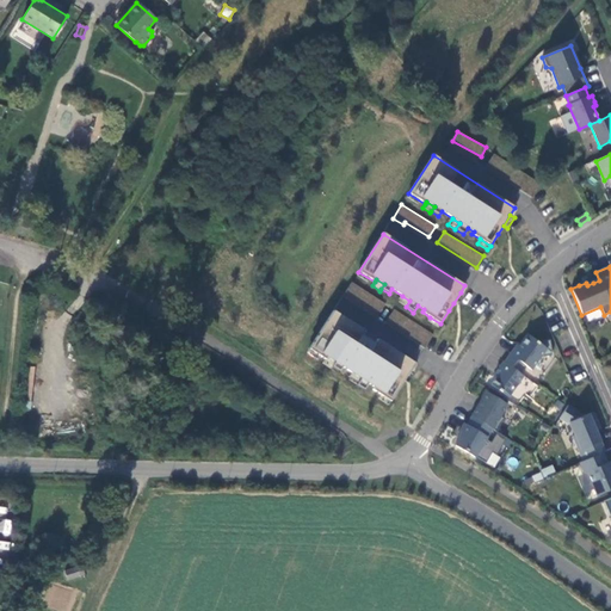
[(380,313),(386,302),(352,283),(346,292),(380,313)]
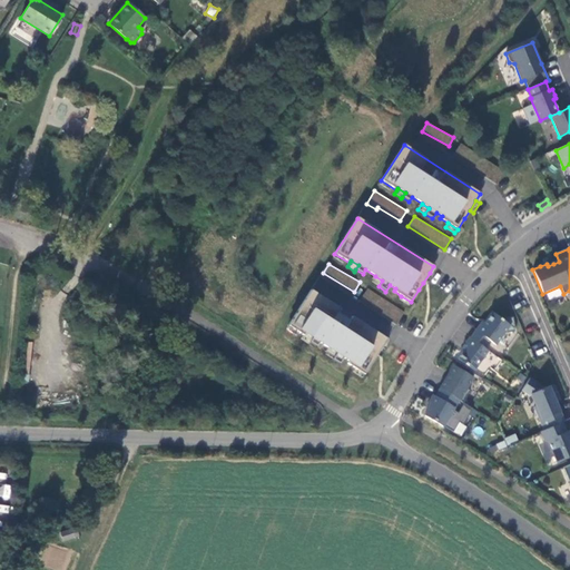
[(433,275),(430,273),(423,283),(426,285),(433,275)]
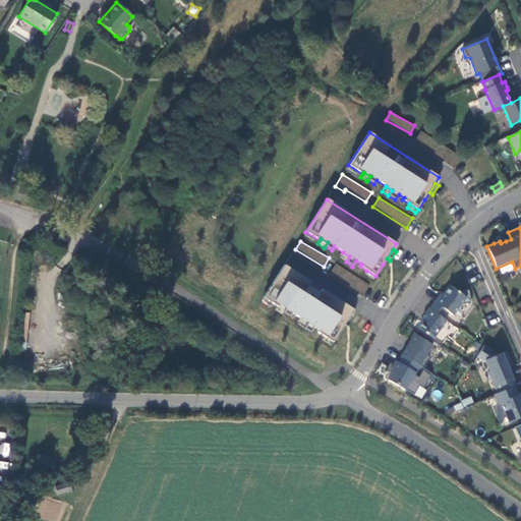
[(339,257),(346,262),(349,256),(343,252),(339,257)]
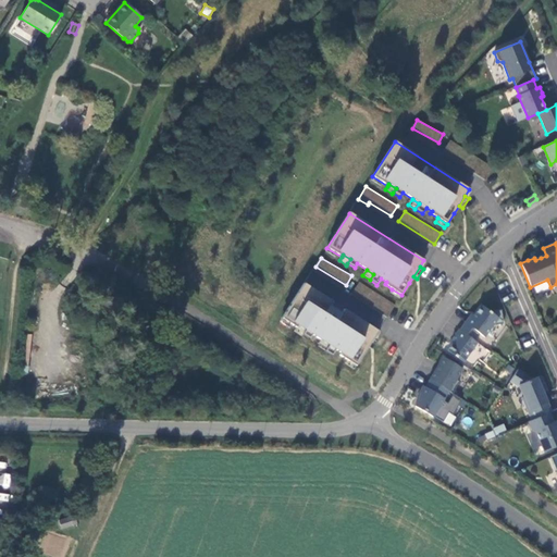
[(354,292),(368,297),(371,287),(358,282),(354,292)]
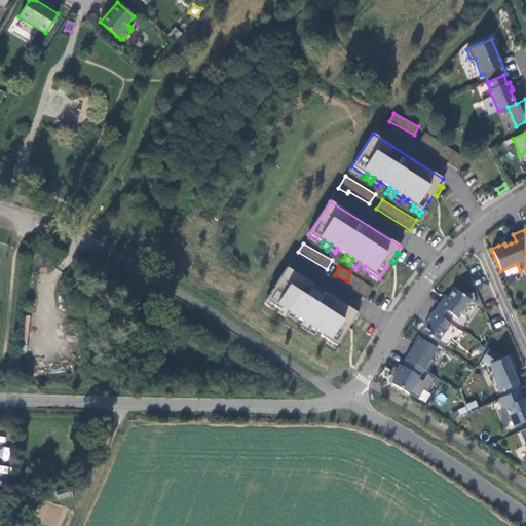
[(327,340),(336,345),(347,328),(353,318),(355,315),(358,312),(287,268),(266,301),(279,309),(282,307),(288,311),(286,316),(292,321),(295,316),(303,322),(309,326),(306,332),(313,336),(316,330),(322,333),(321,336),(327,340)]
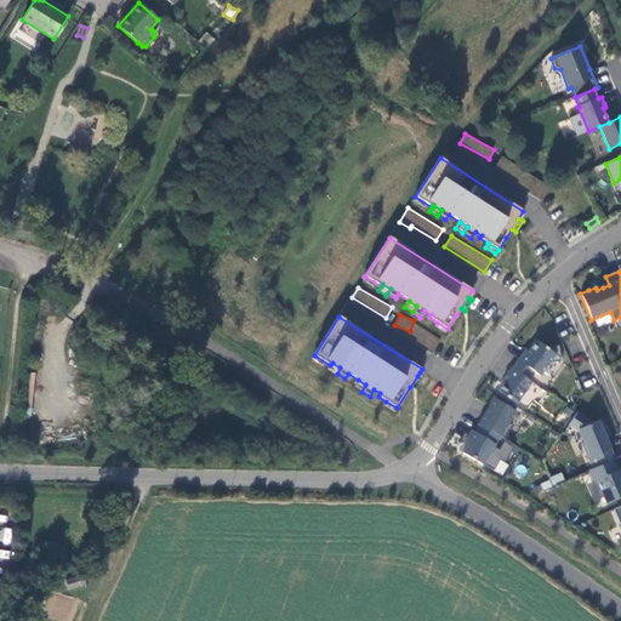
[(448,329),(437,323),(434,326),(445,334),(448,329)]
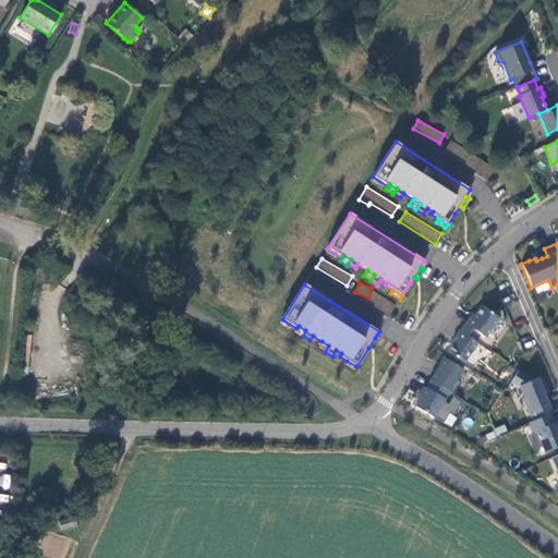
[(388,300),(379,306),(387,314),(395,307),(388,300)]
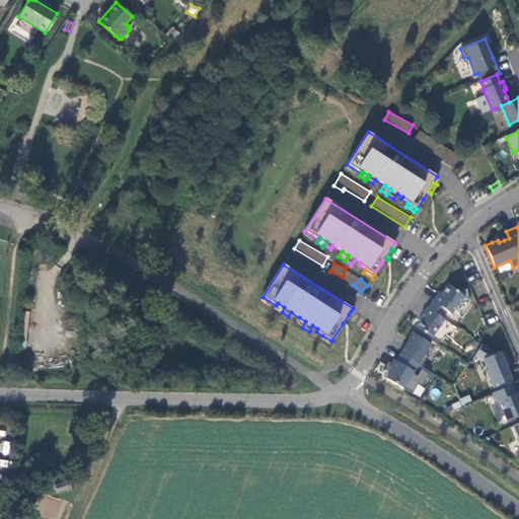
[(433,300),(428,307),(441,316),(445,310),(452,314),(459,303),(469,301),(467,289),(457,291),(448,285),(441,295),(438,295),(437,297),(434,301),(433,300)]
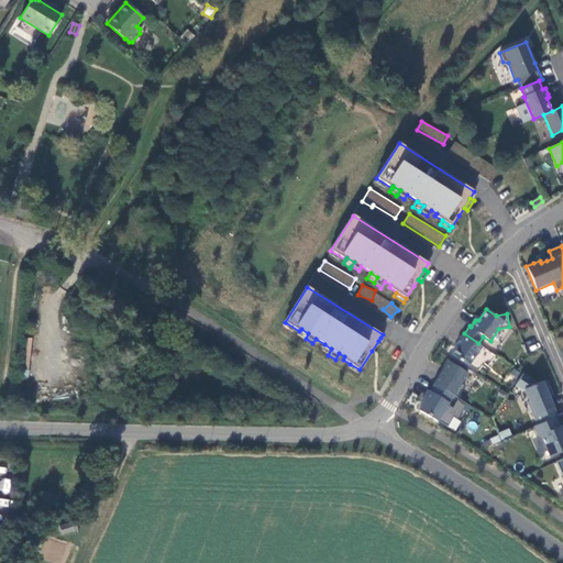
[(306,339),(308,333),(301,329),(299,331),(297,335),(305,340),(306,339)]
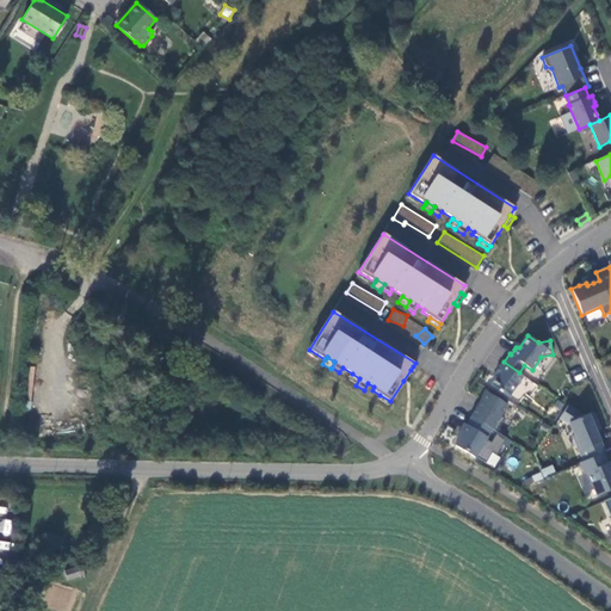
[(504,362),(498,370),(500,371),(498,375),(491,386),(508,397),(524,376),(519,372),(504,362)]
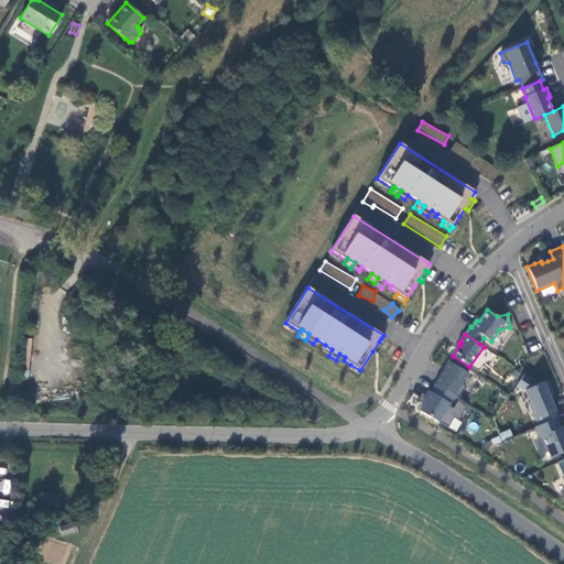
[(382,345),(379,342),(372,351),(377,354),(382,345)]
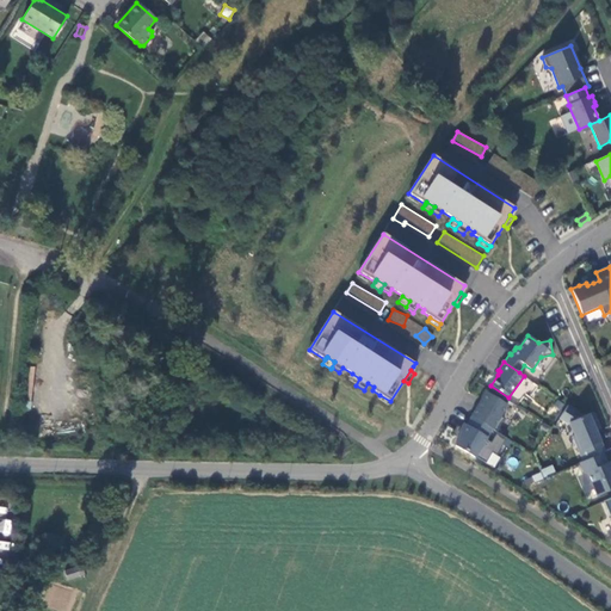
[(356,386),(359,378),(352,374),(349,381),(356,386)]
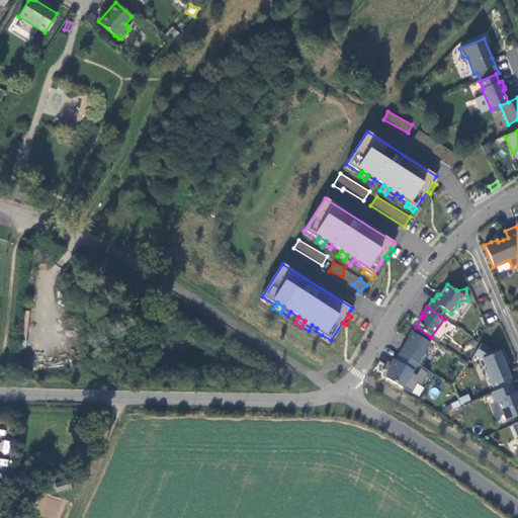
[(417,364),(421,366),(427,355),(424,353),(430,343),(413,333),(405,346),(404,345),(402,348),(399,353),(400,354),(417,364)]
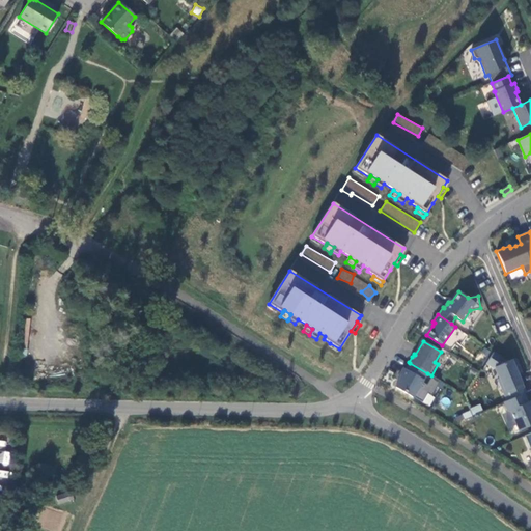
[(337,352),(339,348),(330,343),(328,346),(337,352)]
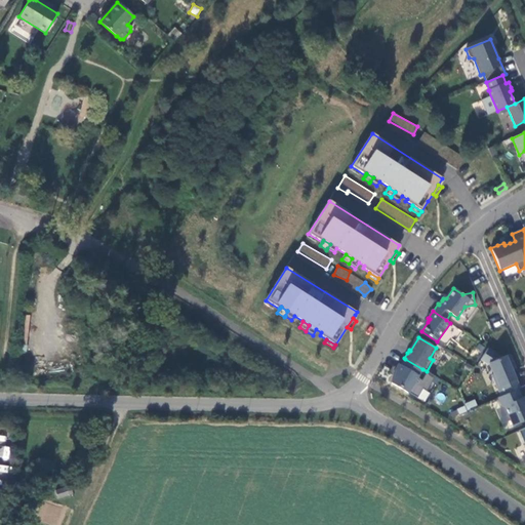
[(500,358),(499,356),(488,348),(481,360),(488,364),(489,364),(493,374),(491,375),(500,397),(518,390),(520,389),(513,371),(517,369),(513,360),(510,354),(500,358)]
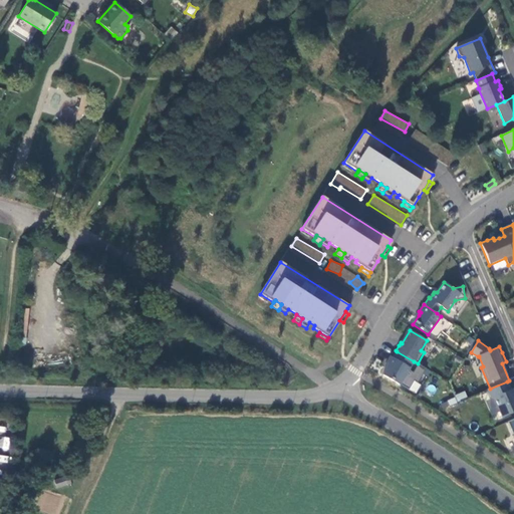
[(414,361),(397,351),(393,357),(391,356),(389,360),(386,364),(389,365),(382,375),(400,384),(414,361)]
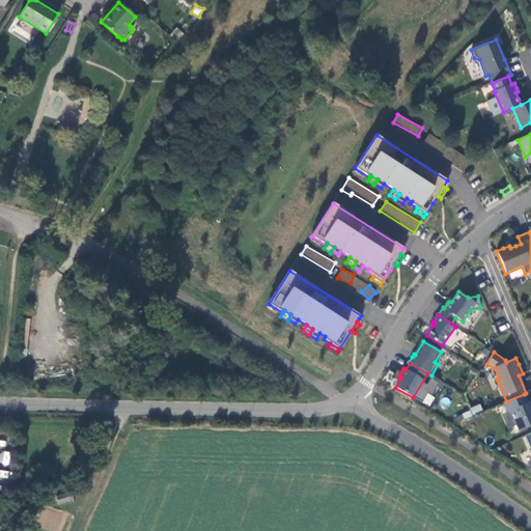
[(506,401),(504,402),(508,412),(510,411),(519,430),(530,425),(530,404),(530,401),(528,402),(524,394),(506,401)]
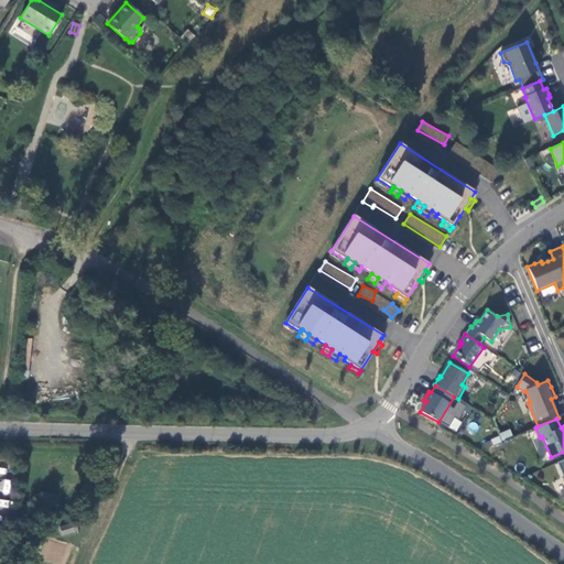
[(502,441),(512,436),(510,429),(499,433),(502,441)]
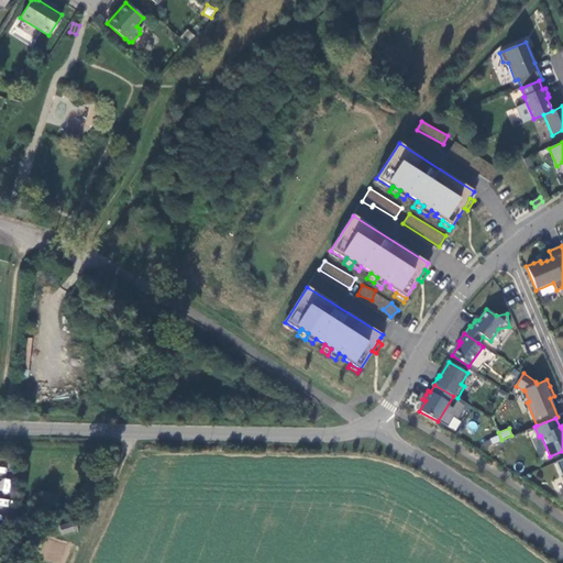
[(0,505),(9,507),(9,499),(0,497),(0,505)]
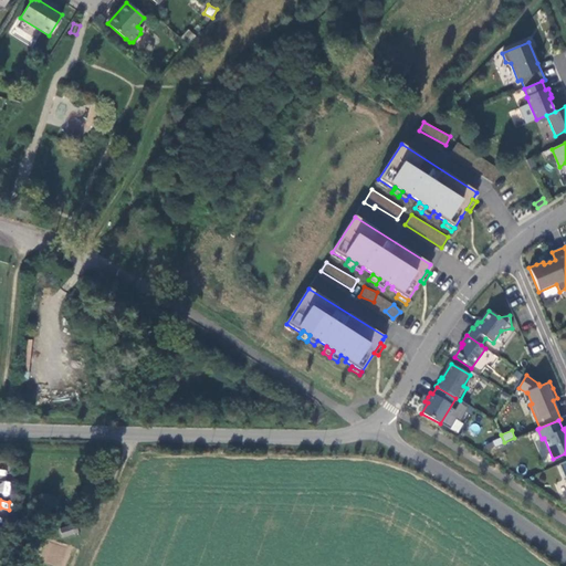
[(60,528),(62,536),(77,533),(76,525),(60,528)]
